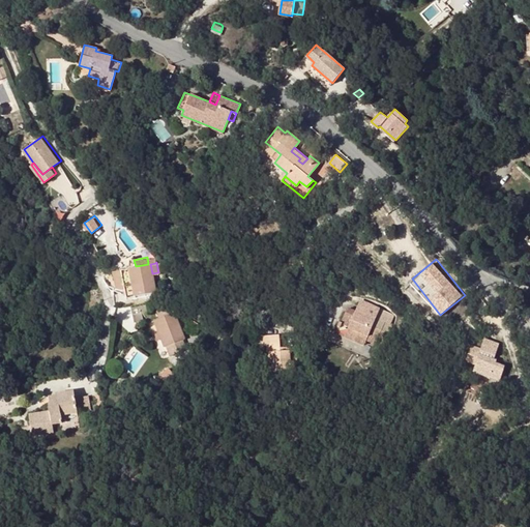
[(152,273),(150,264),(148,264),(136,266),(121,269),(124,286),(126,296),(156,291),(152,273)]
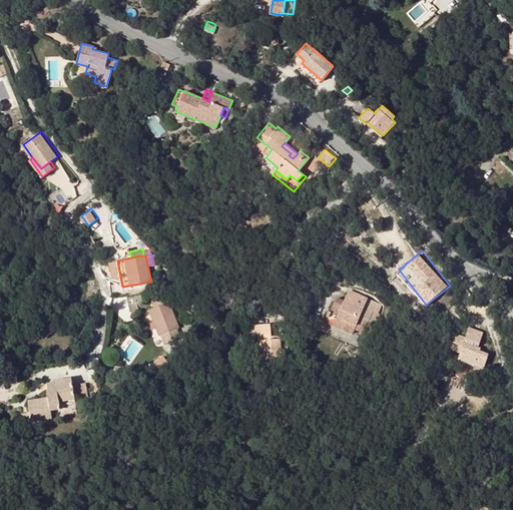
[(111,279),(120,277),(117,261),(108,262),(111,279)]
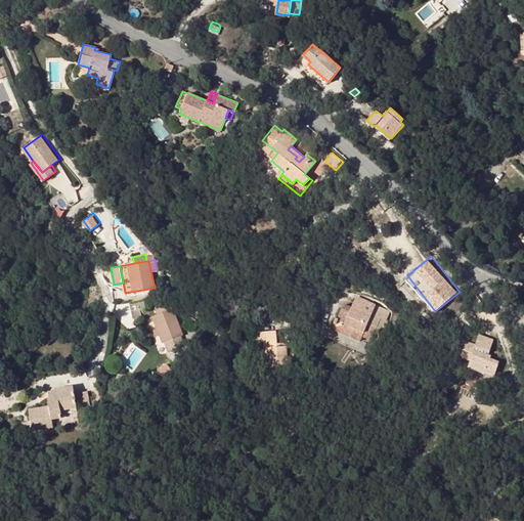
[(360,293),(358,297),(373,302),(374,298),(365,294),(360,293)]
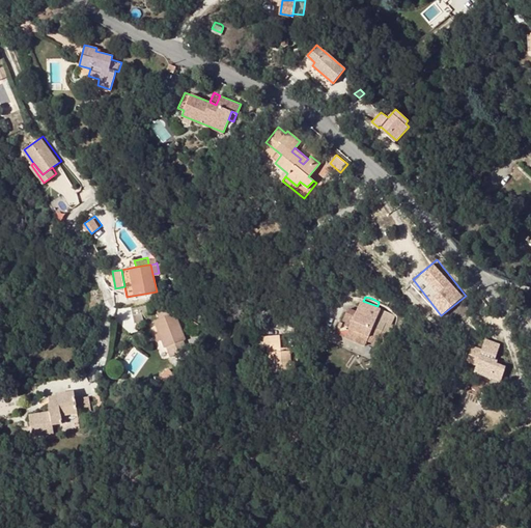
[(394,314),(378,306),(363,301),(361,300),(356,310),(348,306),(340,323),(348,327),(346,331),(366,340),(368,336),(378,340),(379,336),(386,338),(393,324),(391,322),(394,314)]
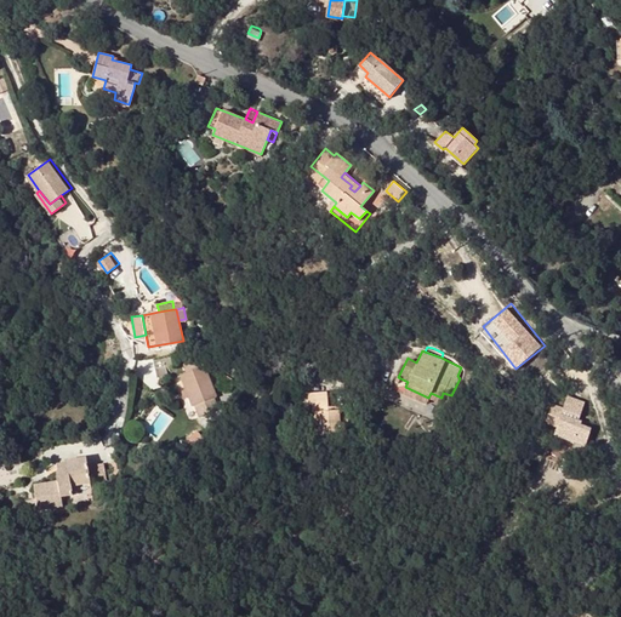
[(172,364),(170,353),(153,356),(155,367),(165,365),(172,364)]
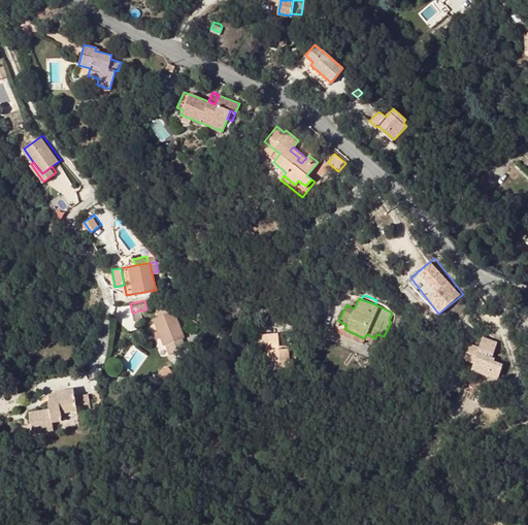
[(177,349),(178,352),(186,349),(182,336),(184,335),(173,309),(170,310),(168,302),(155,308),(158,316),(154,317),(160,331),(155,332),(157,338),(161,336),(164,343),(166,342),(170,352),(177,349)]
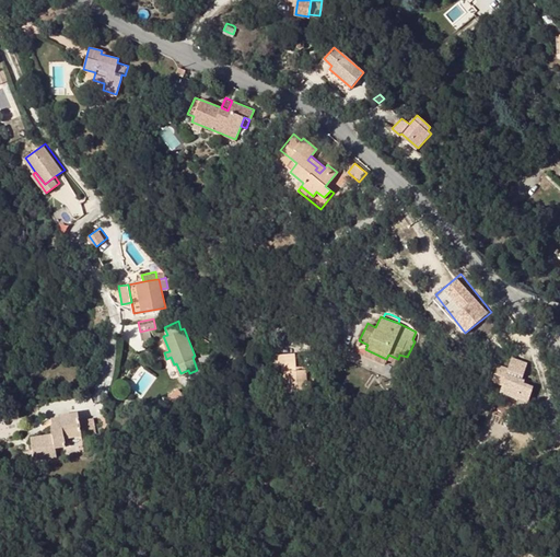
[(142,339),(151,337),(149,329),(140,332),(142,339)]
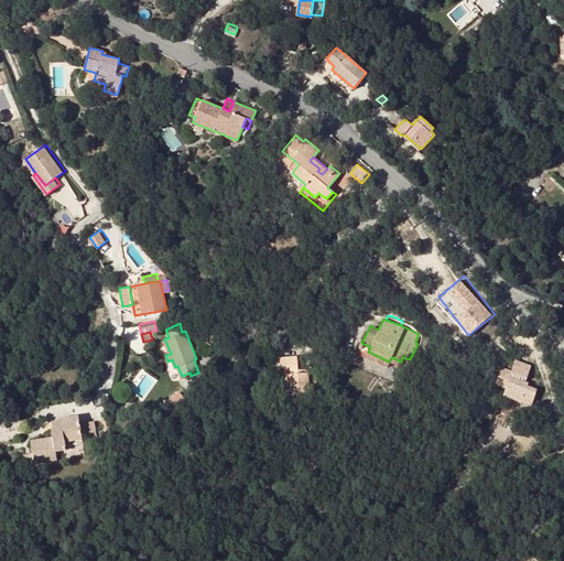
[(213,343),(197,334),(196,337),(210,346),(213,343)]
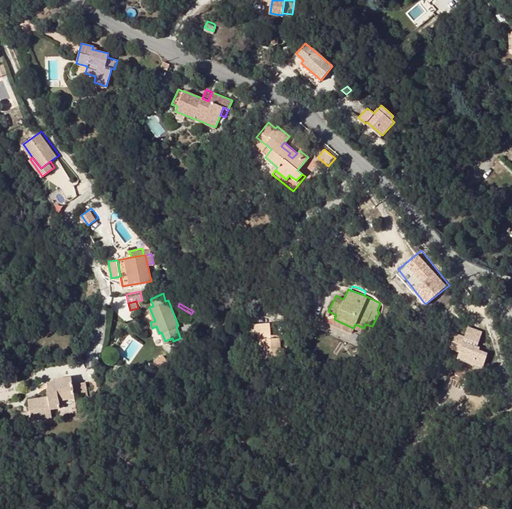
[(353,328),(334,319),(332,323),(351,332),(353,328)]
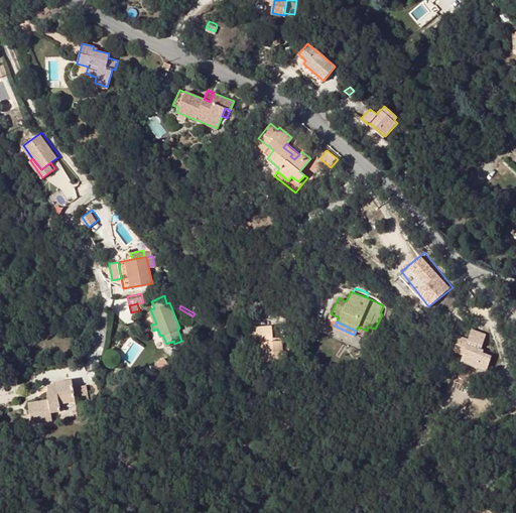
[(287,337),(279,337),(280,341),(272,341),(272,337),(271,326),(257,327),(258,335),(261,335),(262,353),(267,352),(268,361),(285,360),(284,352),(288,351),(287,337)]
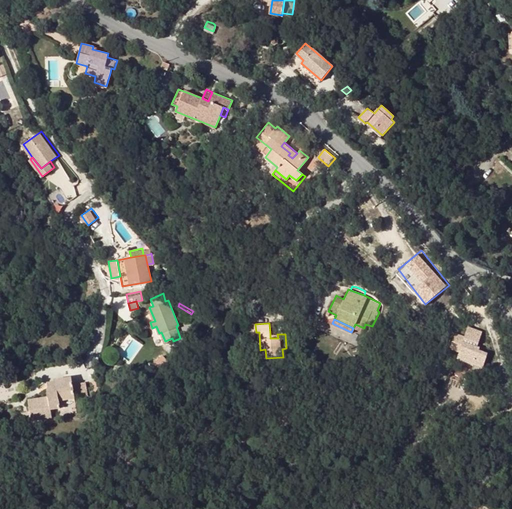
[(480,346),(486,329),(471,324),(460,358),(486,366),(492,349),(480,346)]
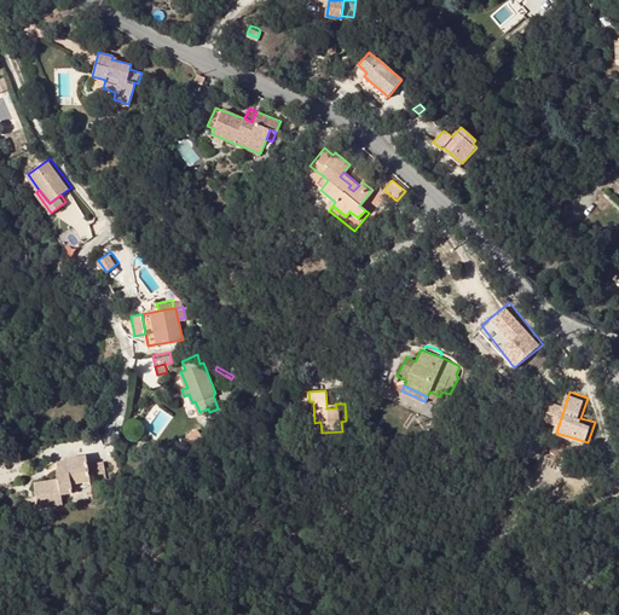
[(545,419),(555,422),(560,401),(550,399),(545,419)]
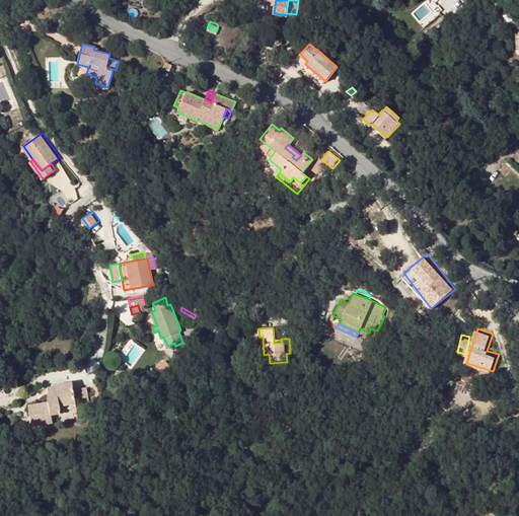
[(245,351),(242,337),(235,339),(239,353),(245,351)]
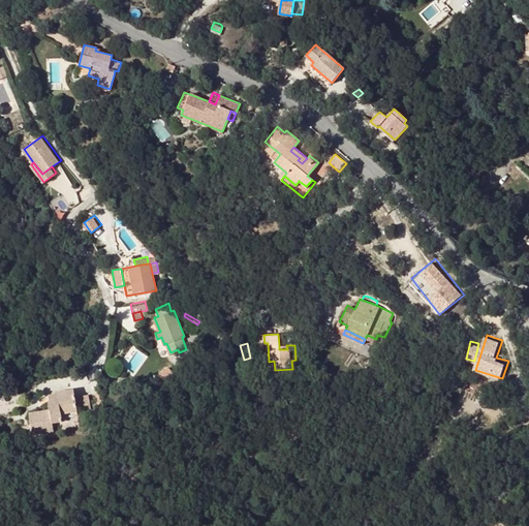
[(275,372),(275,370),(274,361),(269,362),(263,362),(265,373),(275,372)]
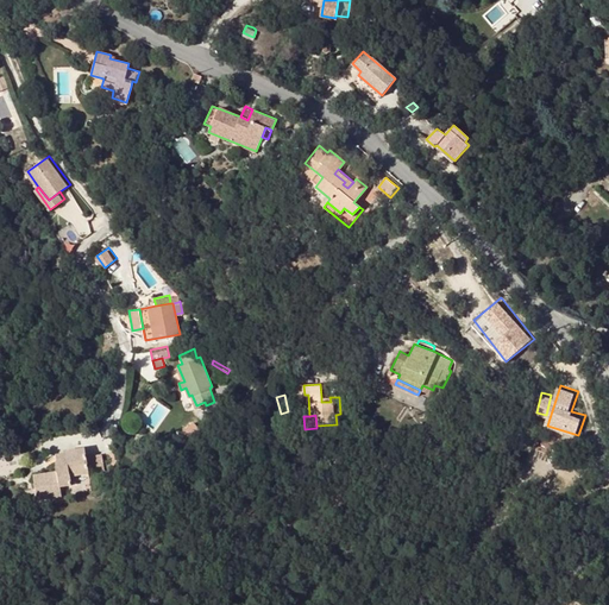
[(258,430),(264,436),(278,424),(275,421),(272,417),(258,430)]
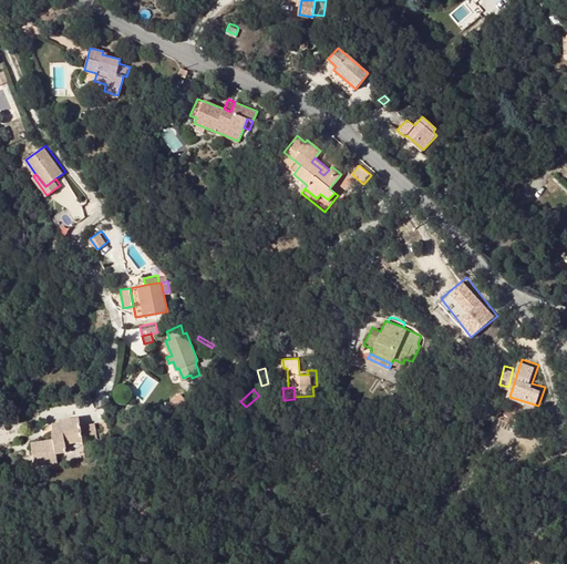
[(181,392),(169,400),(176,408),(186,400),(181,392)]
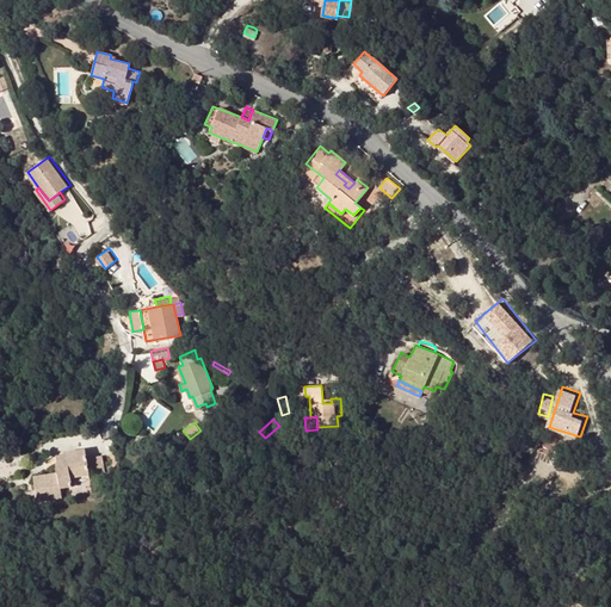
[(62,462),(86,458),(85,448),(63,452),(63,454),(56,456),(57,459),(59,459),(62,462)]
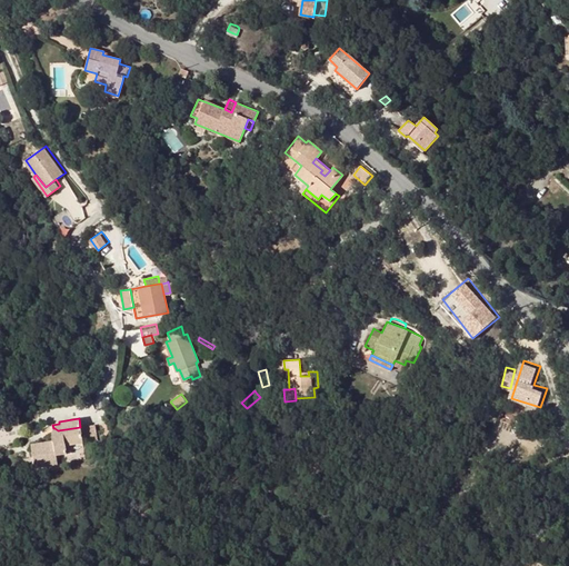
[(96,421),(83,423),(85,432),(97,430),(96,421)]
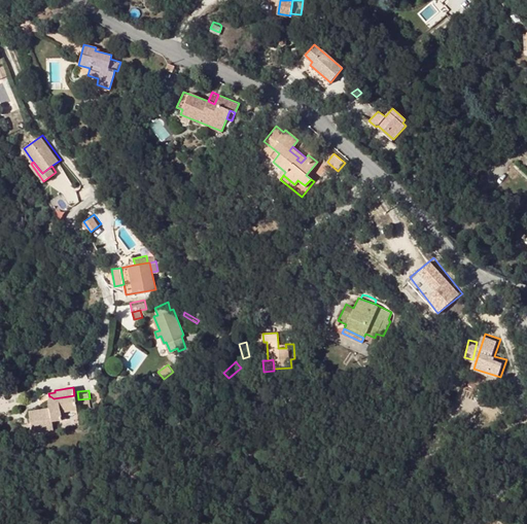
[(48,409),(29,411),(32,431),(54,428),(53,420),(62,419),(61,412),(76,409),(74,395),(54,398),(50,396),(49,396),(47,398),(48,409)]
